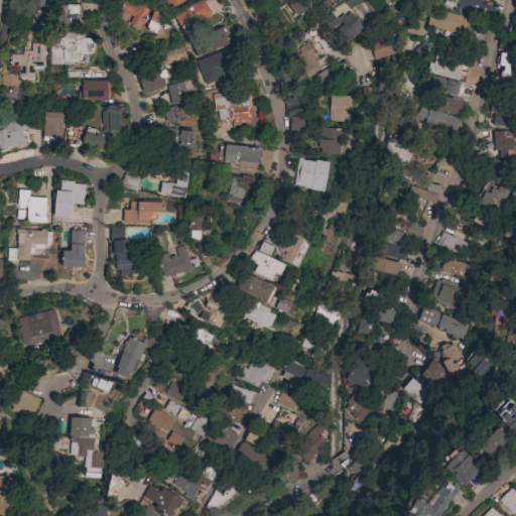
[(45,0),(27,0),(24,18),(32,20),(34,6),(44,8),(45,0)]
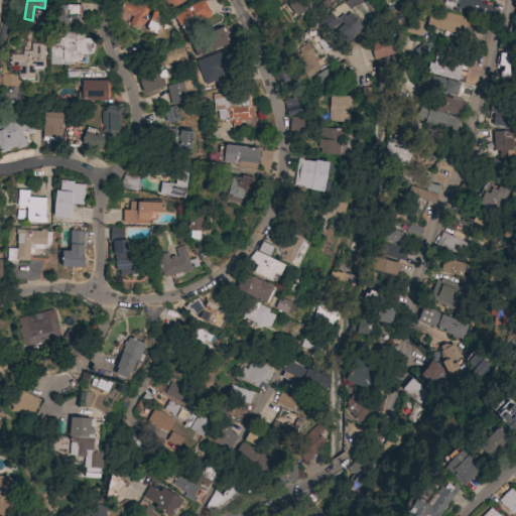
[(136,2),(140,3),(141,0),(147,0),(152,2),(148,12),(155,15),(154,17),(159,19),(157,25),(159,26),(156,34),(146,31),(147,28),(145,27),(144,29),(139,27),(138,28),(137,27),(136,29),(126,25),(128,20),(119,17),(121,11),(118,10),(123,0),(134,4),(136,2)]
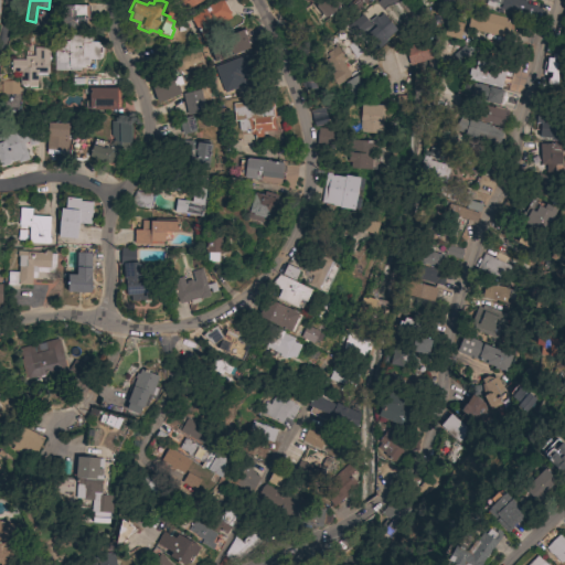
[(179,0),(202,0),(184,10),(179,0)]
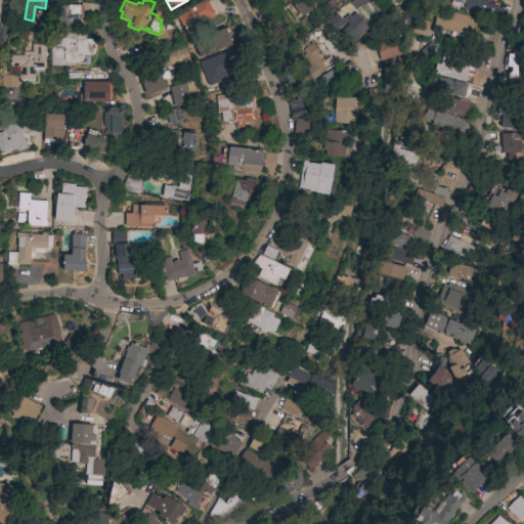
[(202,0),(207,0),(214,13),(212,14),(213,17),(204,23),(206,26),(186,36),(175,15),(202,0)]
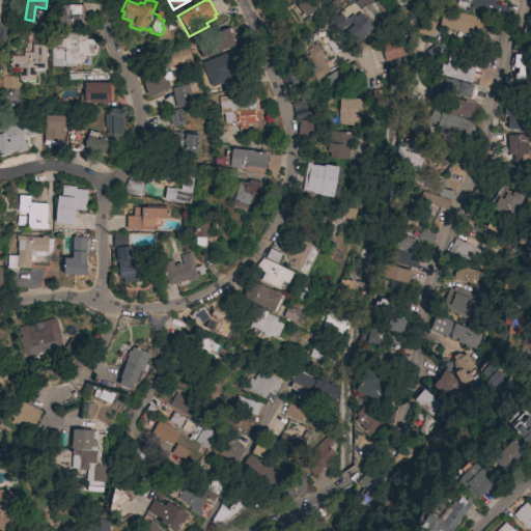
[(303,0),(319,0),(320,1),(315,5),(317,7),(304,18),(295,6),(303,0)]
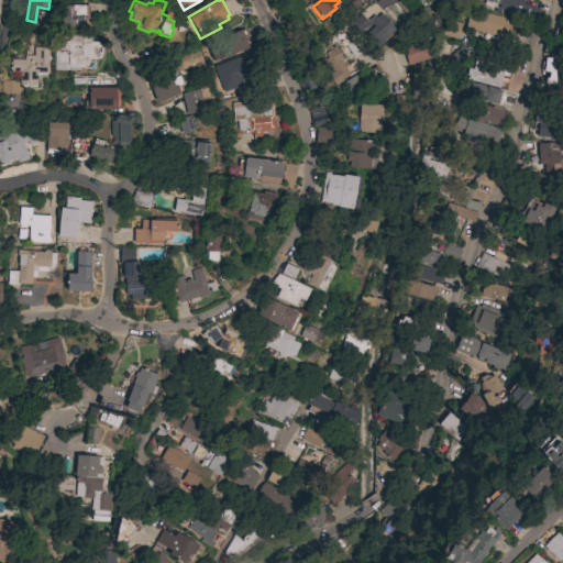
[(365,0),(356,12),(349,7),(346,9),(343,7),(348,0),(365,0)]
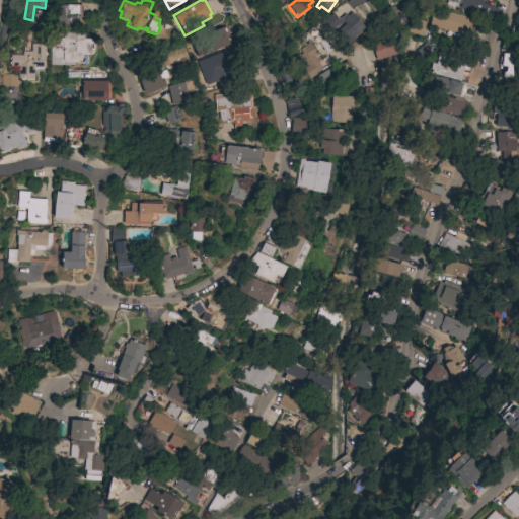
[(499,11),(498,21),(491,19),(491,18),(468,14),(468,15),(457,13),(458,10),(452,9),(453,5),(459,6),(460,3),(453,1),(453,0),(475,0),(482,1),(482,0),(487,0),(492,1),(491,6),(494,7),(497,8),(499,11)]
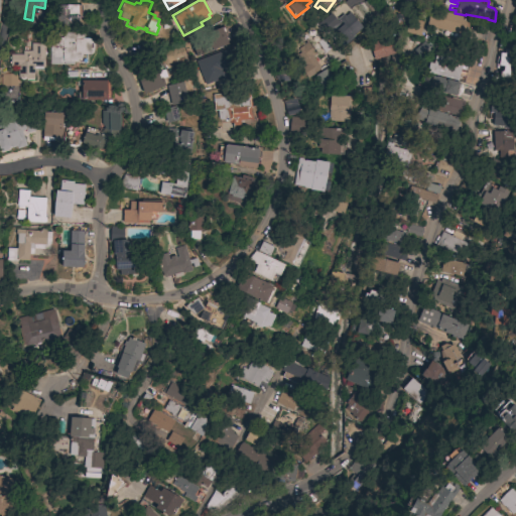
[(81,54),(81,60),(77,60),(77,62),(61,62),(61,59),(52,58),(50,58),(49,55),(49,41),(49,39),(52,37),(61,37),(61,24),(55,24),(55,5),(81,5),(81,17),(78,17),(78,27),(84,27),(84,38),(90,38),(92,39),(93,41),(93,43),(93,52),(92,54),(90,54),(81,54)]
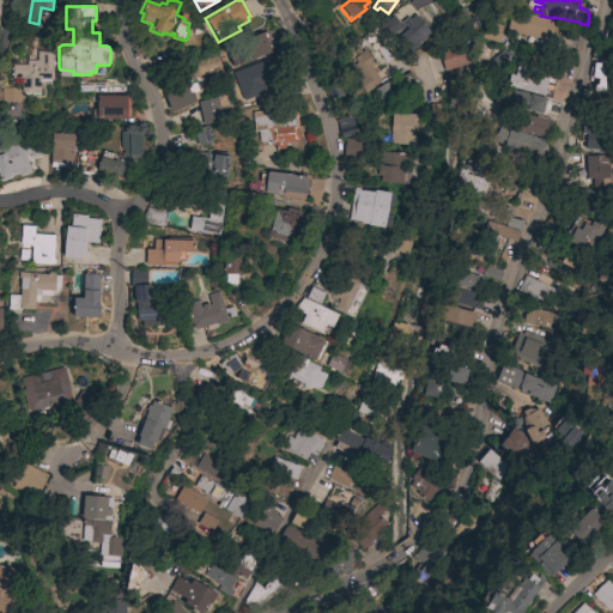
[(554,22),(548,42),(505,31),(511,11),(554,22)]
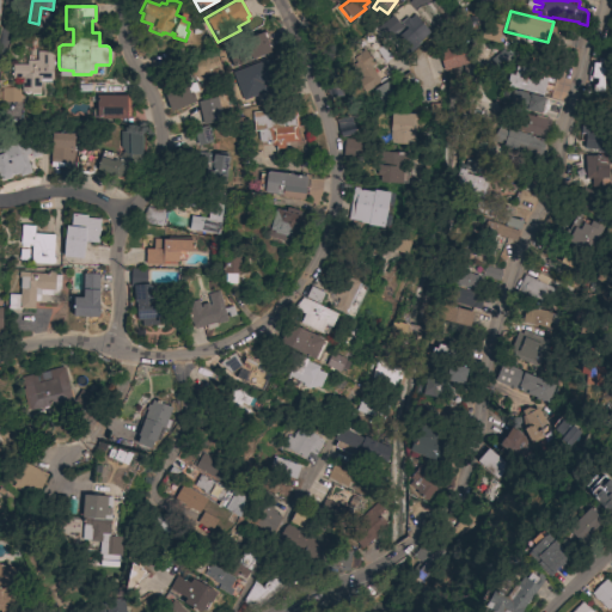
[(418,42),(420,44),(405,56),(386,35),(384,37),(377,29),(391,16),(398,24),(411,13),(429,34),(418,42)]
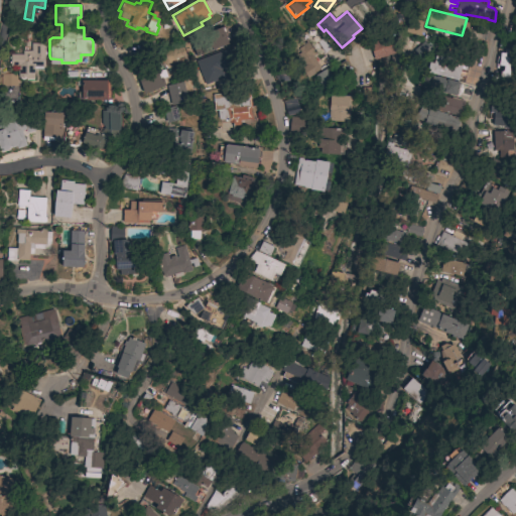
[(404,32),(408,18),(422,22),(418,36),(404,32)]
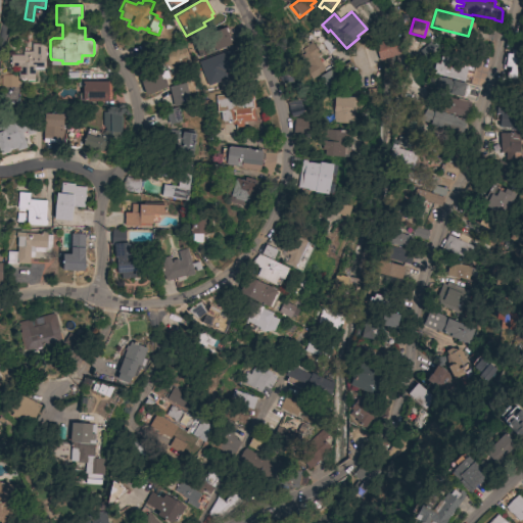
[(198,57),(191,41),(224,28),(231,45),(198,57)]
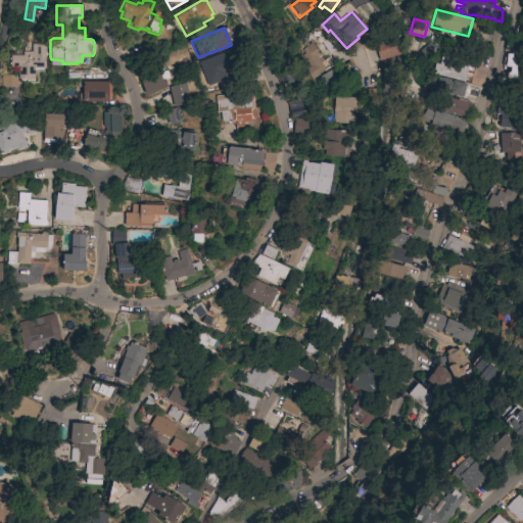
[(379,61),(373,46),(394,38),(399,54),(379,61)]
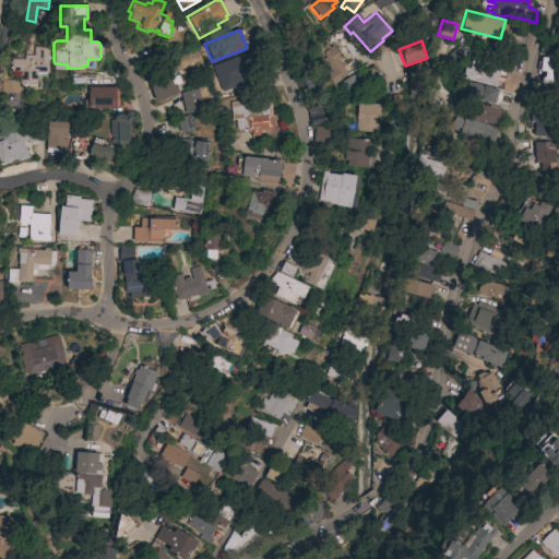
[(345,75),(344,75),(340,79),(340,80),(332,84),(325,73),(330,71),(319,55),(332,45),(341,59),(337,61),(342,67),(352,60),(356,68),(345,75)]
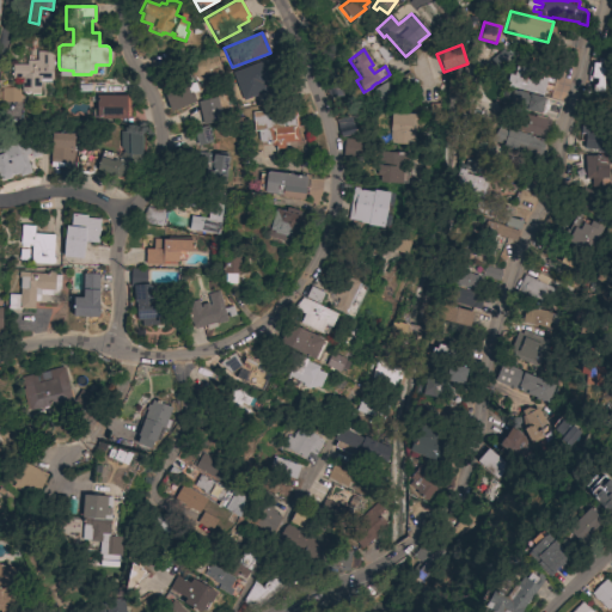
[(502,50),(512,61),(500,71),(490,60),(502,50)]
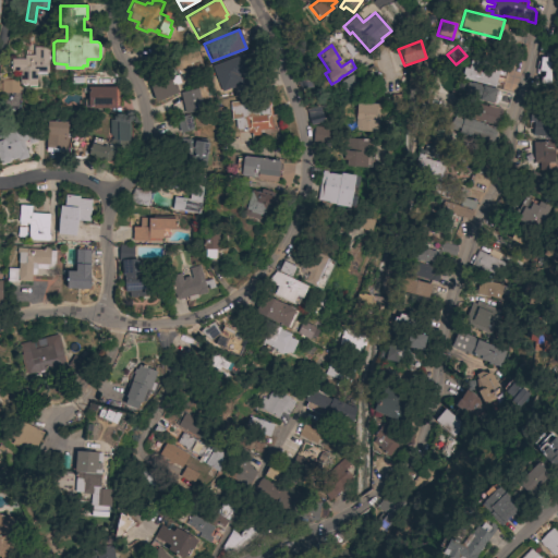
[(24,60),(24,56),(33,56),(33,47),(48,48),(48,73),(46,73),(46,75),(36,75),(36,87),(27,87),(27,85),(19,85),(19,72),(11,72),(11,59),(24,60)]
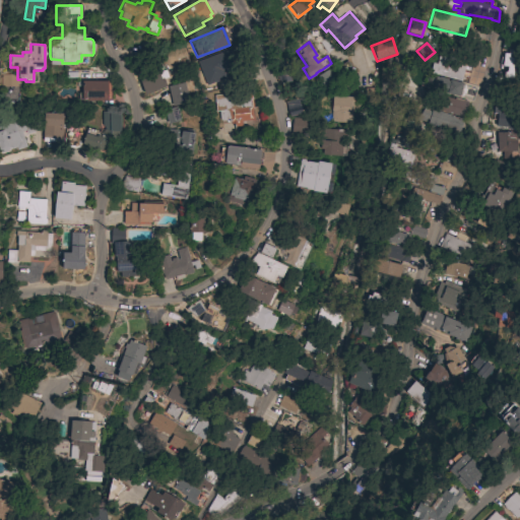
[(229,50),(233,60),(230,62),(233,69),(217,75),(213,64),(204,68),(202,61),(229,50)]
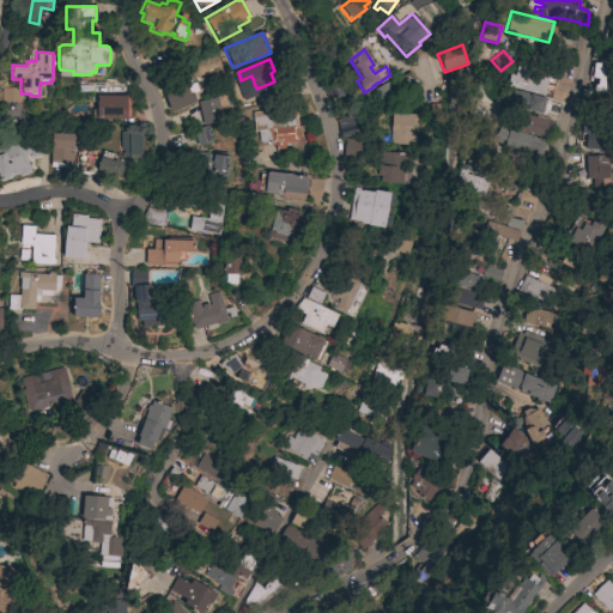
[(604,93),(593,92),(594,85),(596,85),(596,79),(589,78),(589,67),(593,67),(594,62),(600,64),(600,68),(606,68),(606,70),(604,93)]
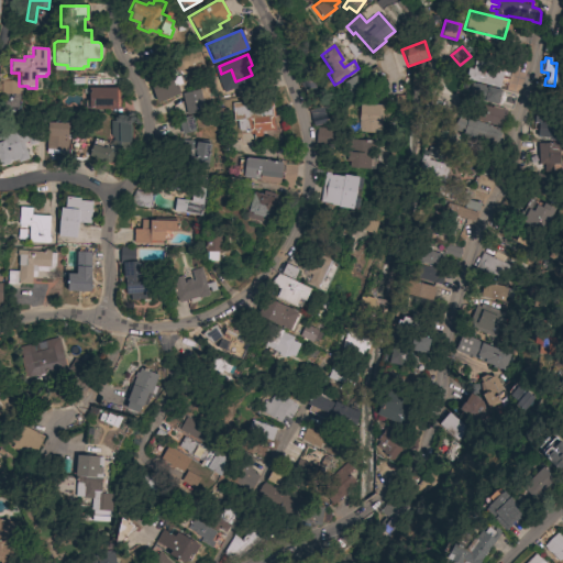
[(464,79),(468,62),(473,63),(474,59),(479,62),(478,65),(503,72),(498,88),(464,79)]
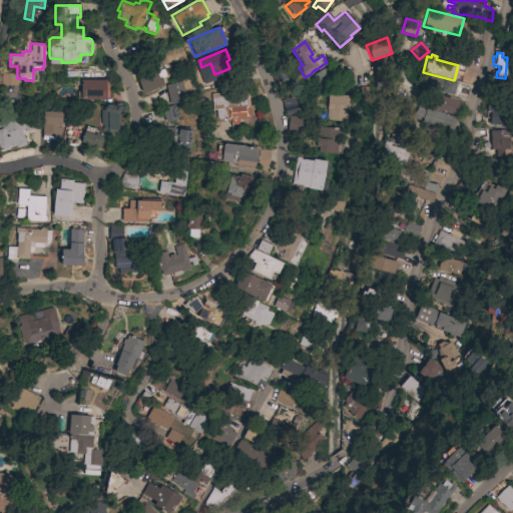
[(342,60),(349,71),(333,81),(334,82),(322,90),(312,75),(324,67),(326,70),(342,60)]
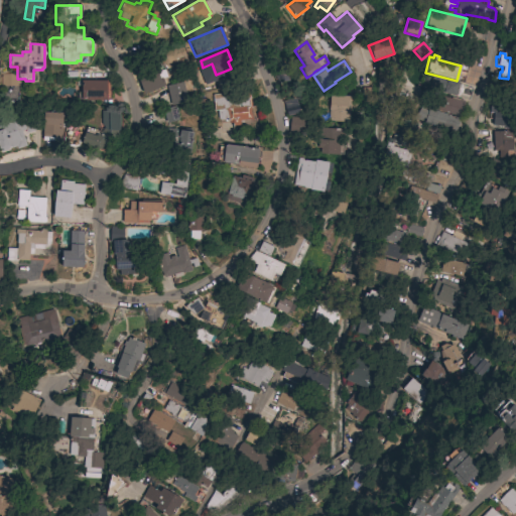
[(135,72),(154,65),(157,72),(163,70),(166,77),(162,79),(164,86),(143,94),(135,72)]
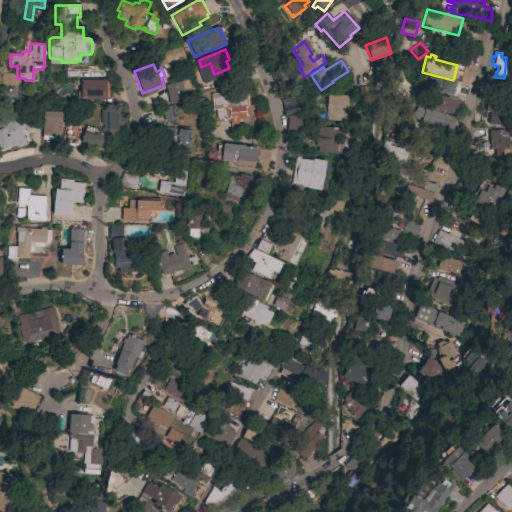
[(274,81),(274,79),(273,79),(273,77),(271,77),(270,67),(285,66),(285,80),(274,81)]
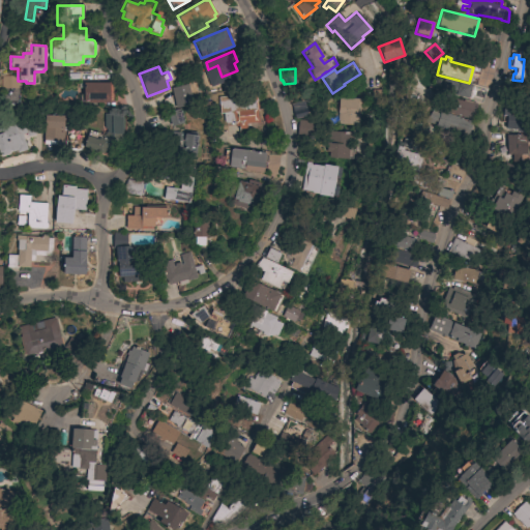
[(1,89),(0,77),(17,77),(17,88),(1,89)]
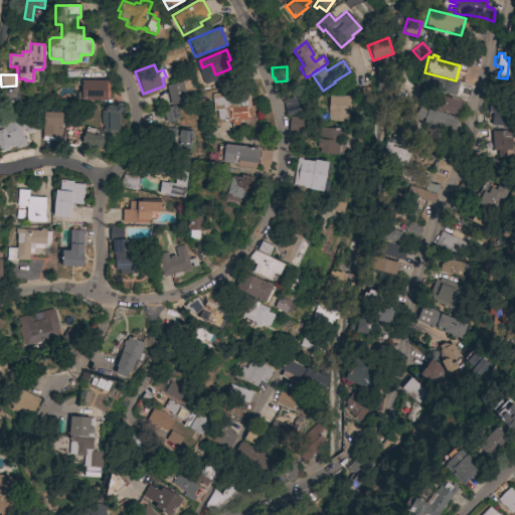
[(458,82),(457,84),(471,89),(468,100),(437,92),(441,77),(458,82)]
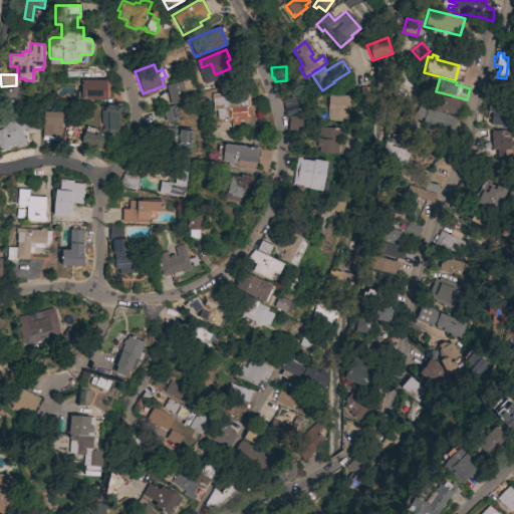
[(80,100),(80,99),(76,99),(76,92),(80,92),(80,85),(75,85),(75,80),(105,80),(105,100),(80,100)]
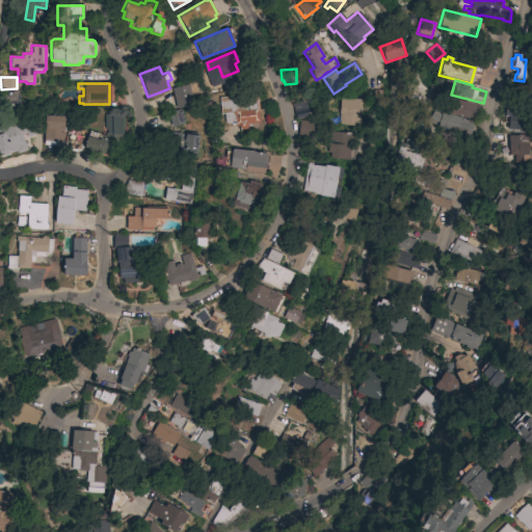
[(171,88),(188,84),(192,105),(176,109),(171,88)]
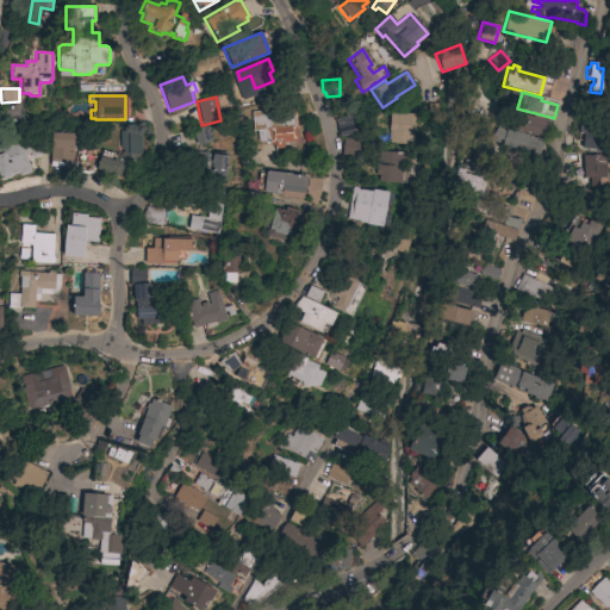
[(265,111),(265,110),(273,109),(273,111),(294,109),(298,141),(281,143),(282,148),(275,149),(274,147),(274,145),(269,145),(269,144),(257,145),(256,131),(253,131),(250,112),(265,111)]
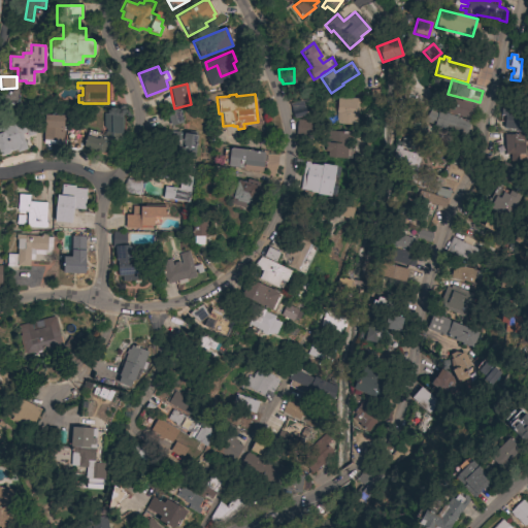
[(437,110),(440,96),(461,101),(461,100),(473,103),(473,105),(474,105),(470,120),(437,110)]
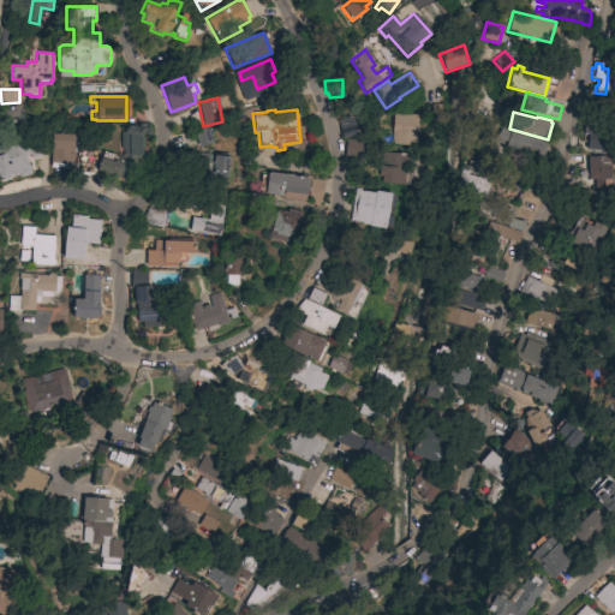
[(417,114),(416,136),(424,136),(423,143),(405,143),(405,126),(390,125),(392,113),(417,114)]
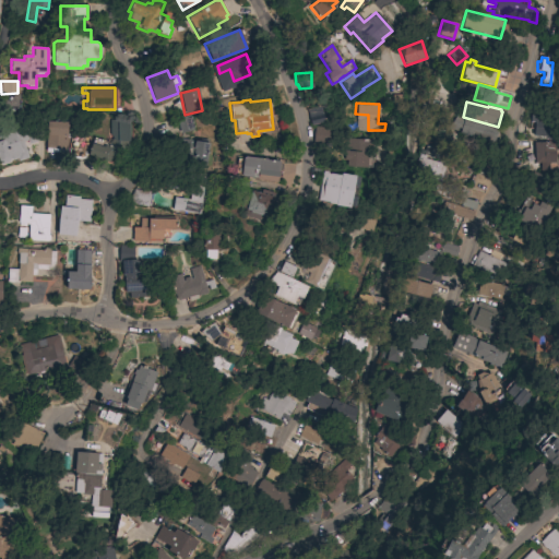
[(306,109),(318,106),(323,122),(310,126),(306,109)]
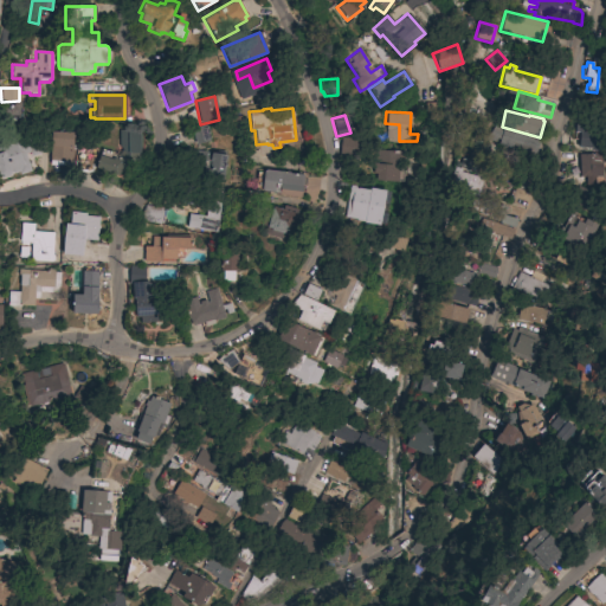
[(578,147),(579,133),(574,133),(575,120),(588,121),(587,131),(603,133),(601,152),(591,152),(591,148),(578,147)]
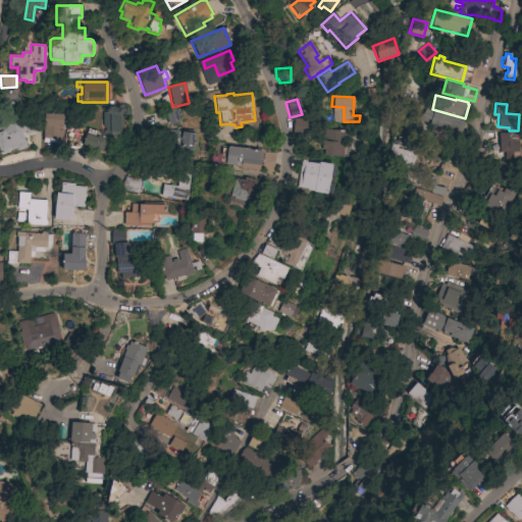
[(169,125),(165,110),(176,107),(176,109),(178,109),(180,119),(179,119),(180,122),(169,125)]
